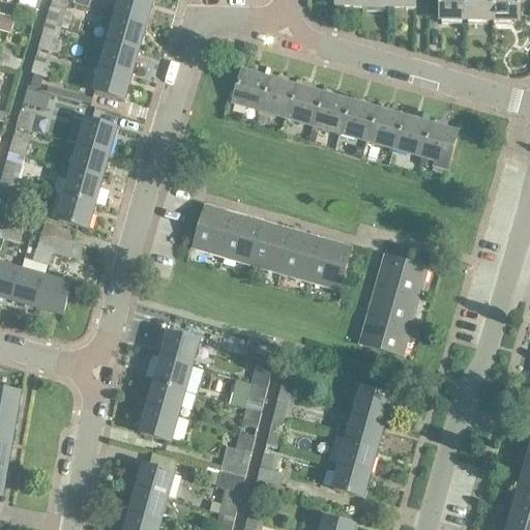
[(93,0),(79,0),(78,6),(90,10),(93,0)]
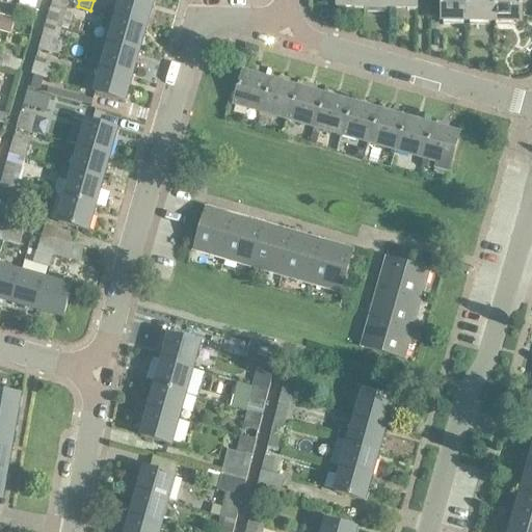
[(122,0),(117,18),(147,26),(154,1),(150,0),(122,0)]
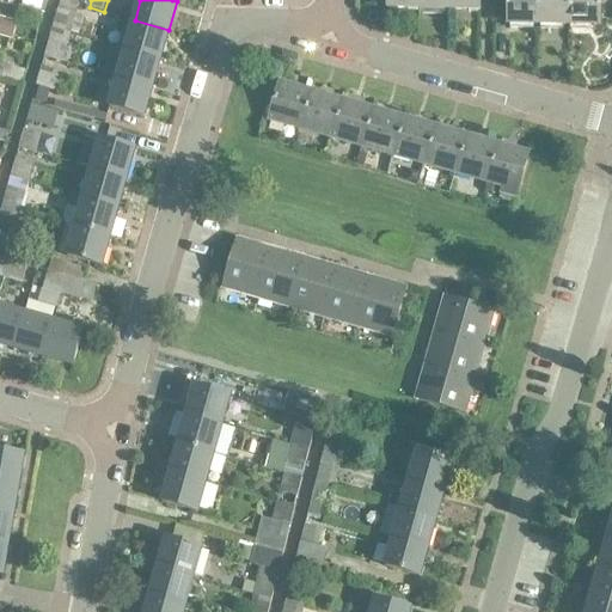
[(421,10),(420,0),(391,0),(391,10),(421,10)]
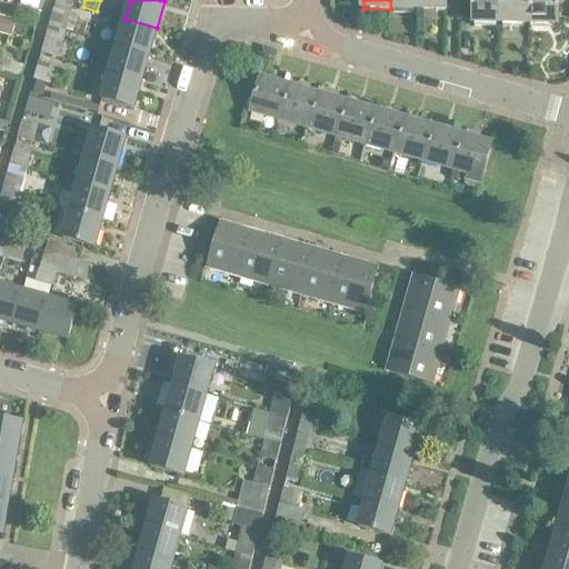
[(390,0),(391,9),(418,10),(418,0),(390,0)]
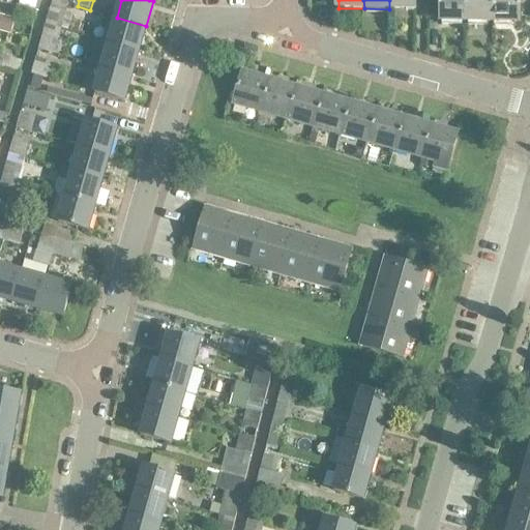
[(415,0),(389,0),(389,9),(415,9),(415,0)]
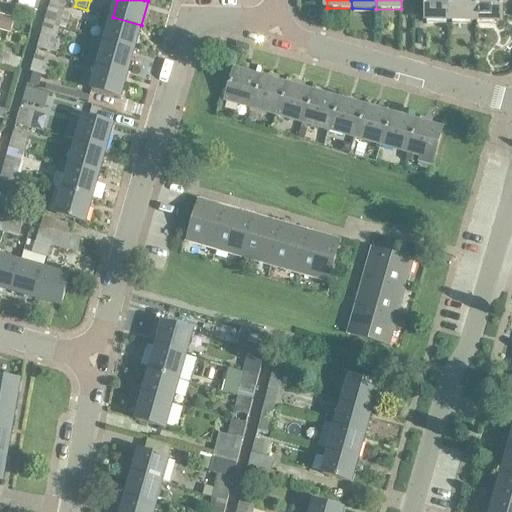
[(450,21),(450,0),(426,0),(426,21),(427,21),(427,24),(440,24),(440,21),(450,21)]
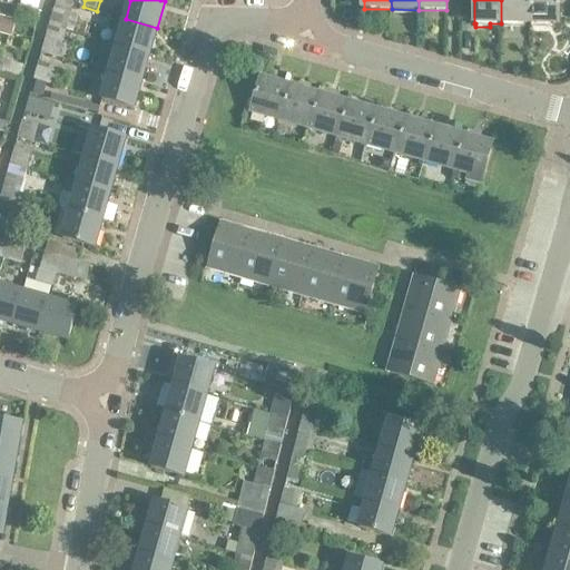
[(530,0),(501,0),(501,23),(502,23),(502,27),(518,28),(518,23),(530,23),(530,0)]
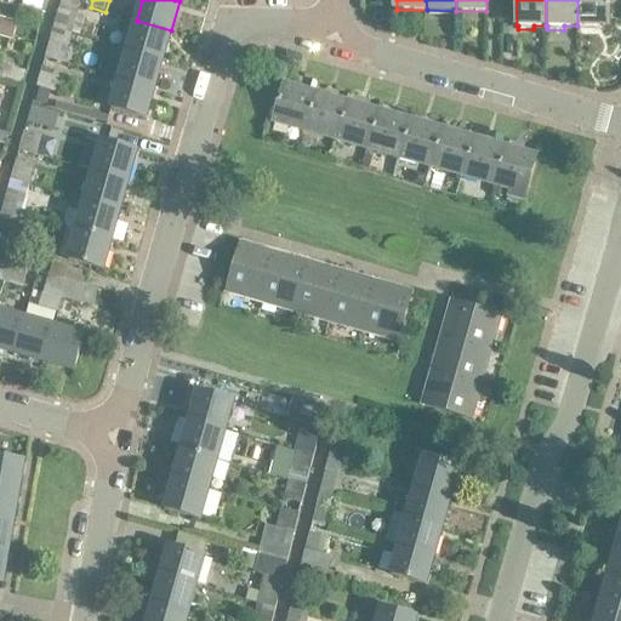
[(577,0),(577,26),(580,26),(579,30),(594,30),(594,26),(609,27),(609,0),(577,0)]
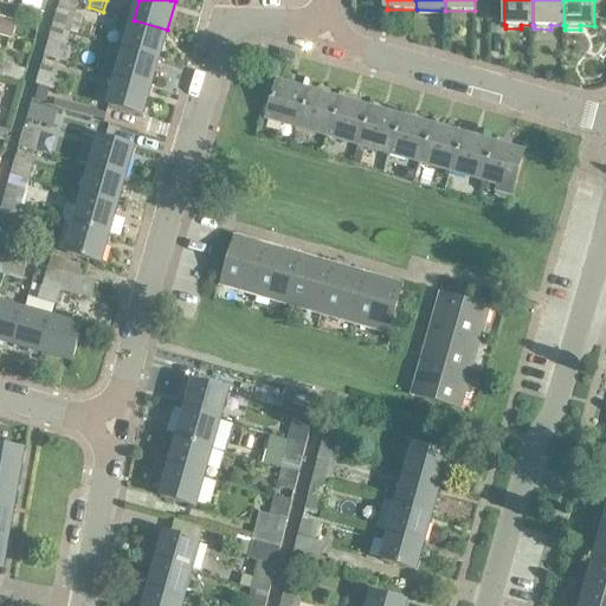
[(72,33),(77,17),(59,11),(55,28),(72,33)]
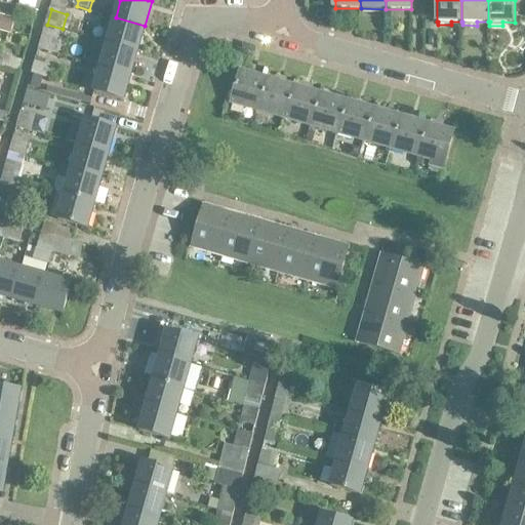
[(0,28),(11,32),(15,18),(0,14),(0,28)]
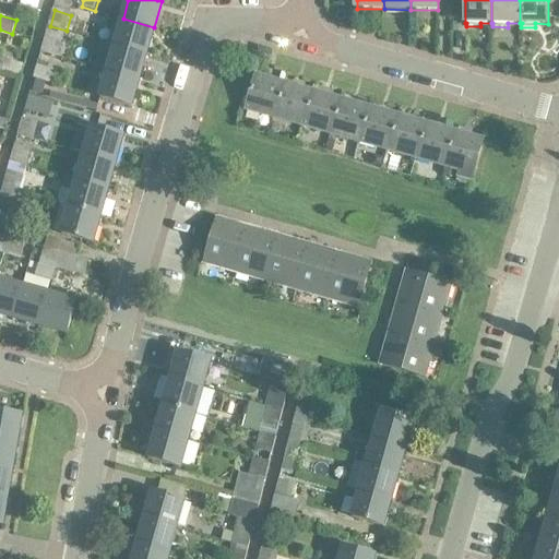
[(78,18),(71,15),(67,31),(73,33),(78,18)]
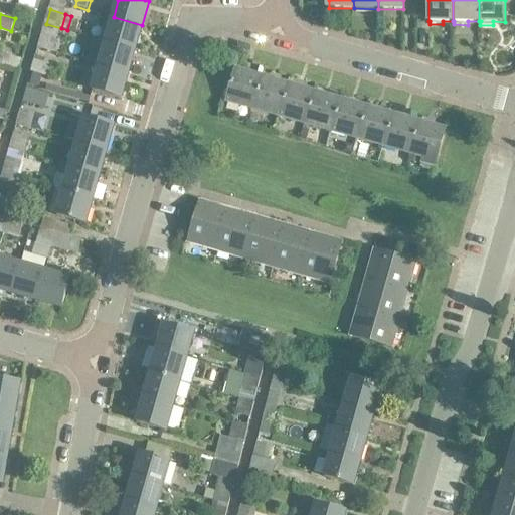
[(142,25),(114,17),(105,15),(102,26),(111,28),(107,41),(135,49),(142,25)]
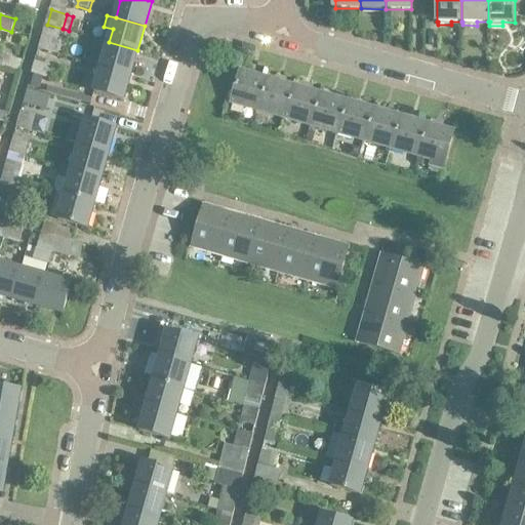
[(54,56),(59,38),(45,33),(40,51),(54,56)]
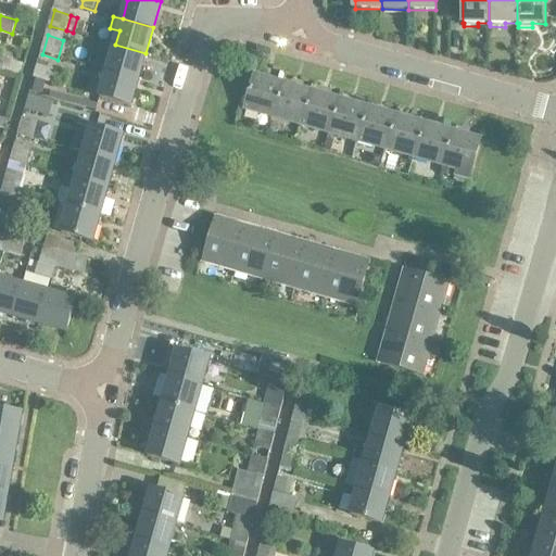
[(146,53),(115,45),(109,42),(105,54),(112,57),(106,73),(138,83),(146,53)]
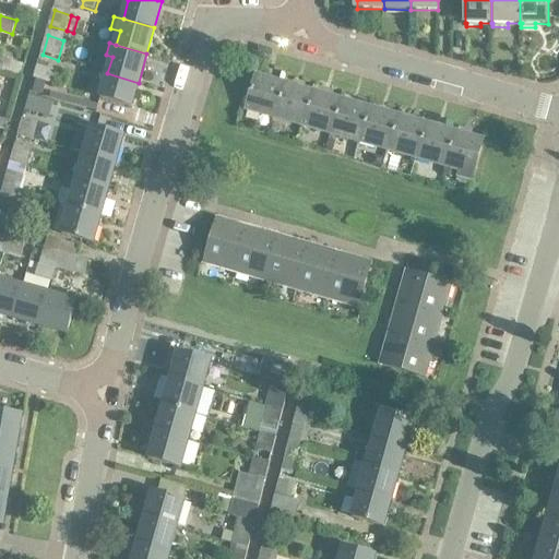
[(24,64),(2,59),(0,66),(0,72),(21,78),(24,64)]
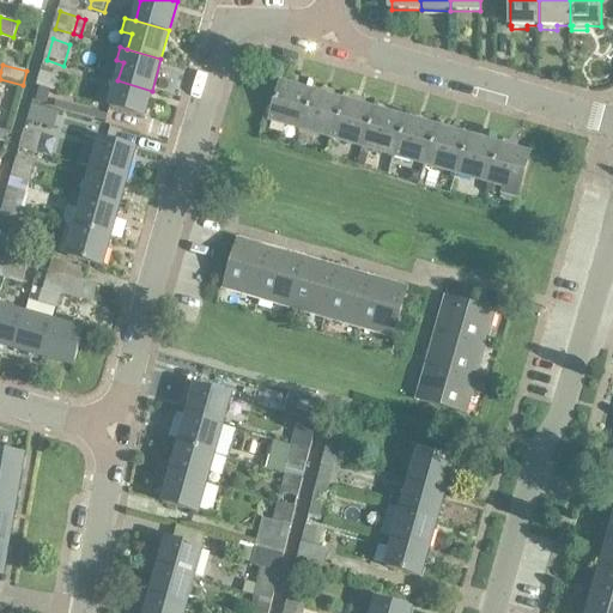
[(56,91),(61,74),(43,70),(38,89),(55,93),(56,91)]
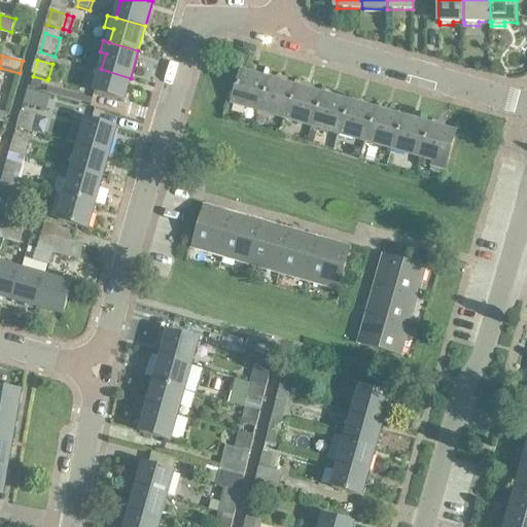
[(131,78),(101,69),(95,93),(124,101),(131,78)]
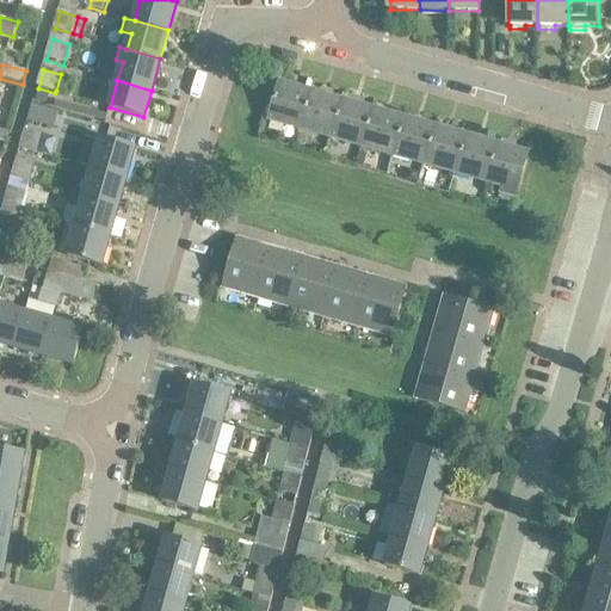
[(301,129),(312,90),(281,81),(270,121),(301,129)]
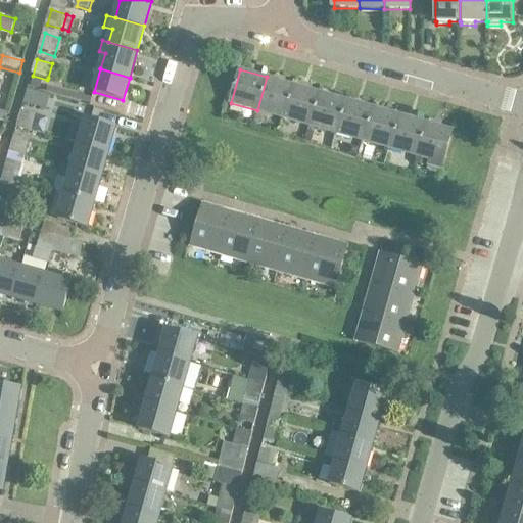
[(267,77),(257,110),(284,119),(293,85),(267,77)]
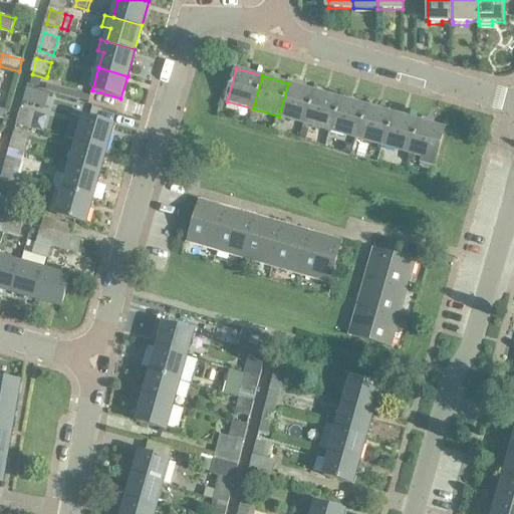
[(314,90),(288,83),(279,116),(305,123),(314,90)]
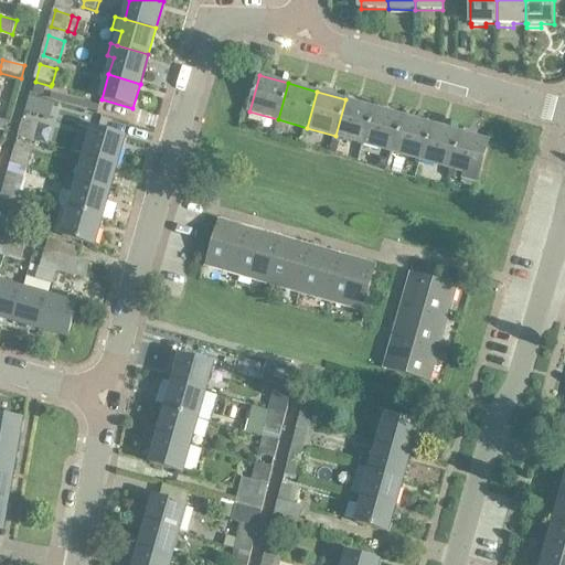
[(55,107),(31,99),(27,114),(52,120),(55,107)]
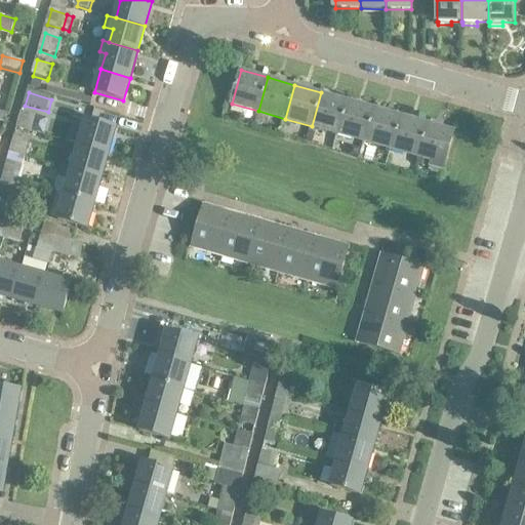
[(321,92),(312,126),(337,134),(348,101),(321,92)]
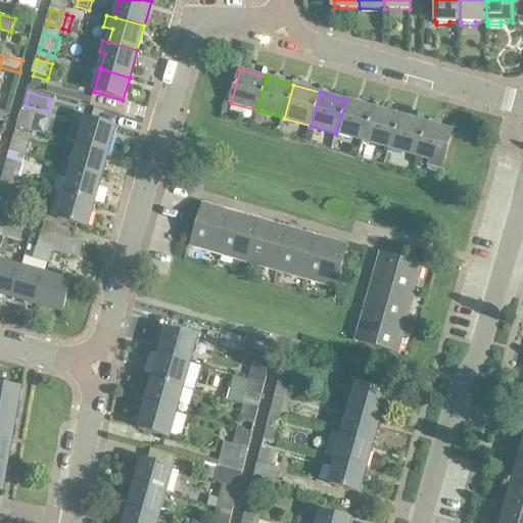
[(373,107),(346,100),(336,134),(363,141),(373,107)]
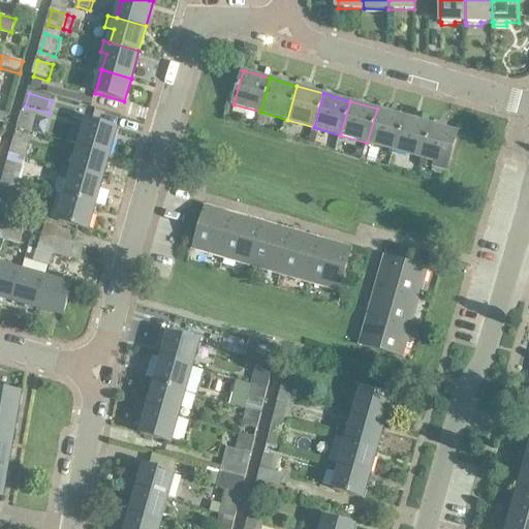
[(404,117),(377,109),(367,143),(394,151),(404,117)]
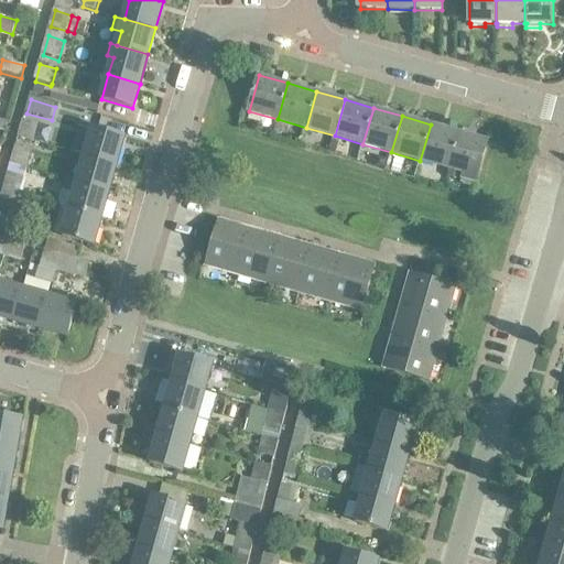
[(21,120),(17,138),(34,142),(39,126),(21,120)]
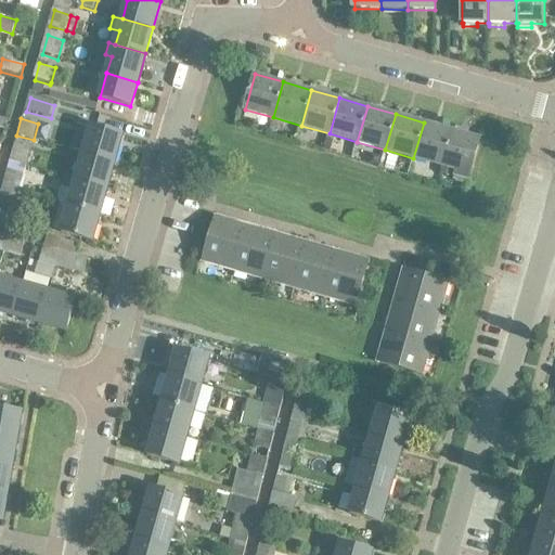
[(424,123),(413,158),(441,166),(452,130),(424,123)]
